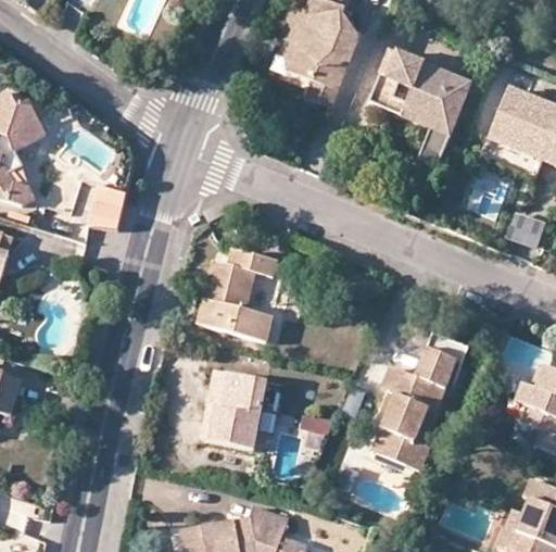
[(279,36),(287,69),(297,41),(287,36),(297,11),(302,13),(306,0),(301,0),(290,8),(279,36)]
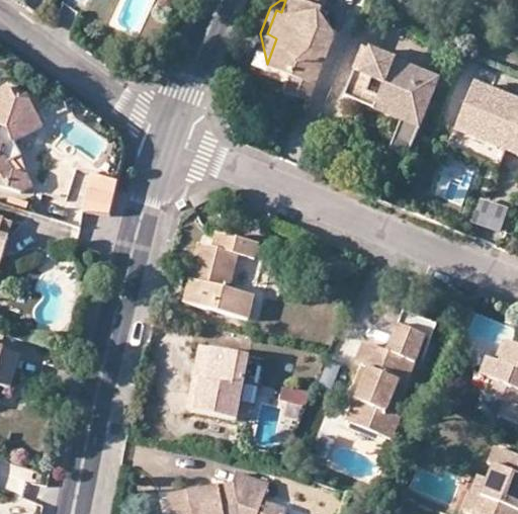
[(276,38),(267,64),(290,75),(285,88),(310,97),(336,33),(313,25),(321,6),(316,4),(318,0),(285,0),(281,12),(276,10),(267,33),(276,38)]
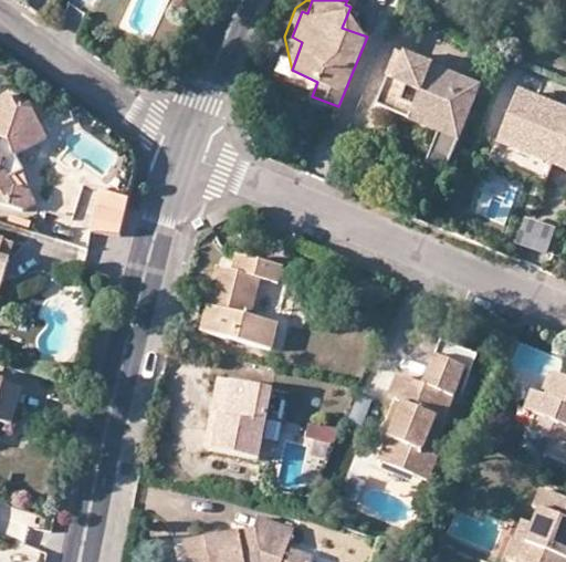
[(355,9),(350,7),(342,28),(367,37),(355,9)]
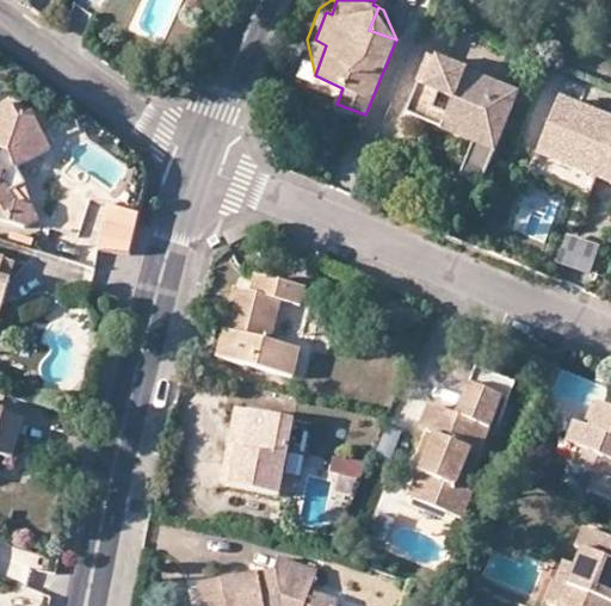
[(464,160),(486,168),(518,88),(437,56),(425,85),(418,81),(407,109),(425,117),(436,91),(450,98),(445,113),(463,122),(460,136),(473,142),(464,160)]
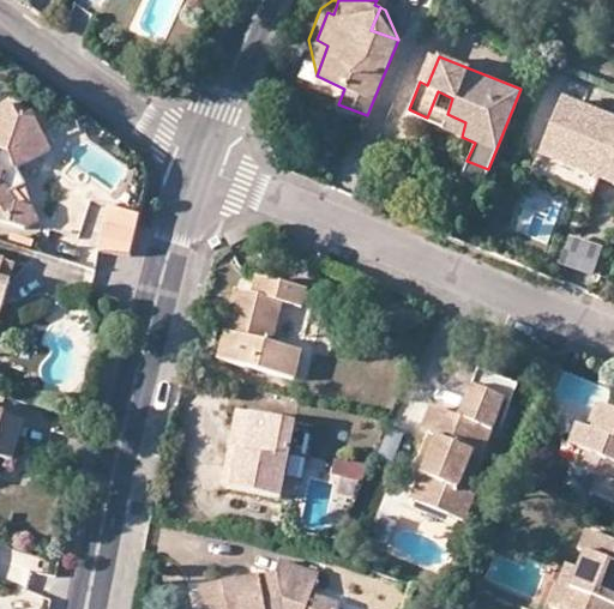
[(441,127),(462,137),(465,122),(447,114),(452,98),(438,91),(427,118),(443,124),(441,127)]
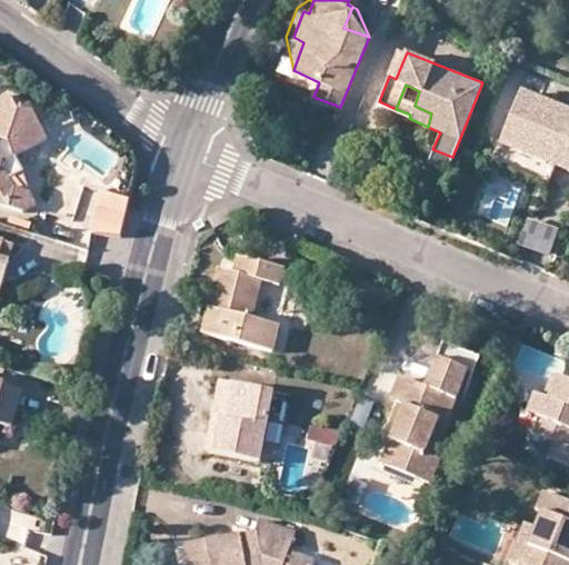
[(568,106),(521,88),(501,139),(568,166),(568,106)]
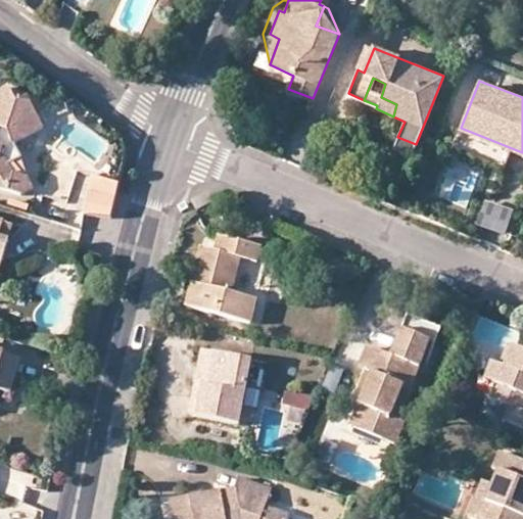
[(6,164),(14,142),(46,127),(32,96),(19,101),(11,86),(0,91),(0,107),(3,112),(0,112),(0,187),(21,194),(34,187),(29,176),(11,172),(6,164)]
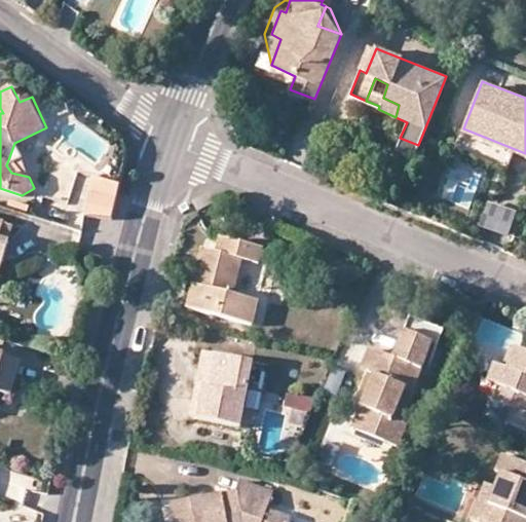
[(414,155),(418,145),(400,138),(396,147),(414,155)]
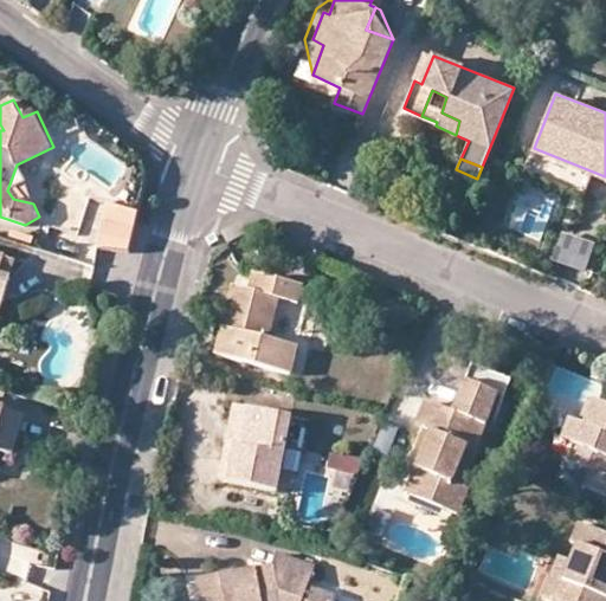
[(26,181),(17,165),(7,191),(26,181)]
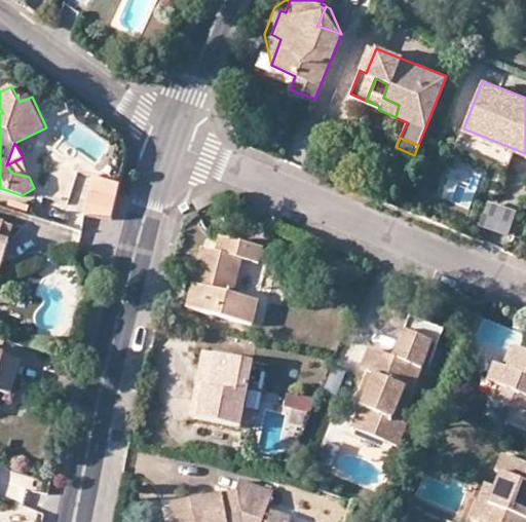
[(78,170),(54,161),(44,194),(68,201),(78,170)]
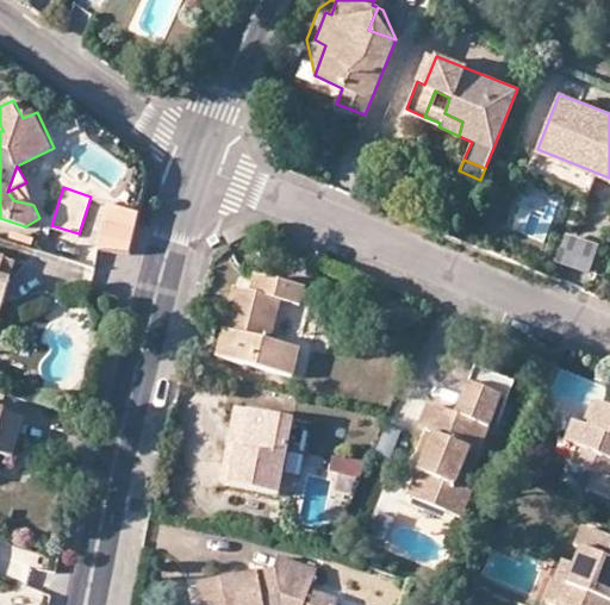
[(106,201),(98,243),(132,250),(141,207),(106,201)]
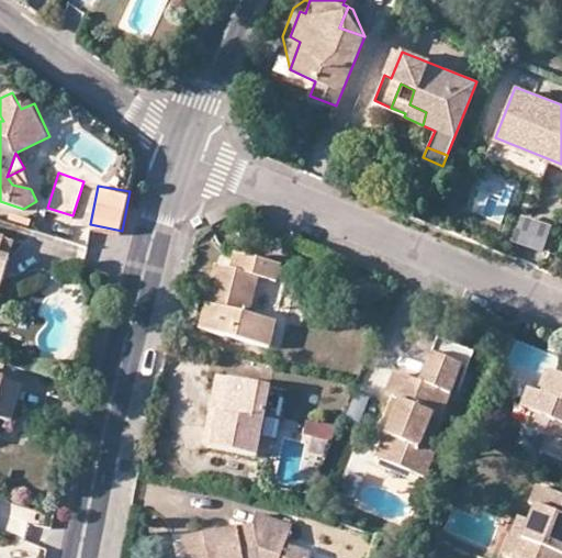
[(225,203),(208,212),(213,222),(231,213),(225,203)]
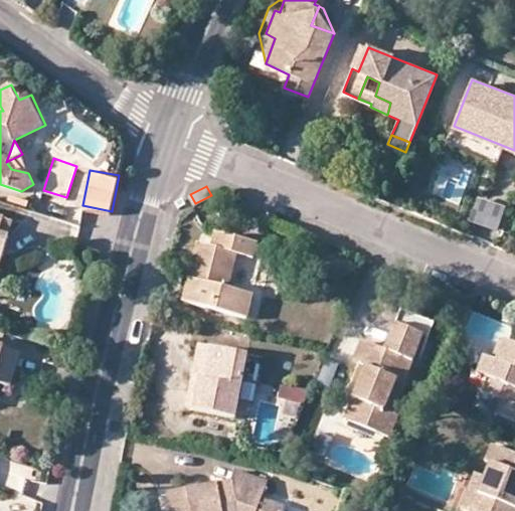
[(476,195),(467,217),(496,229),(505,207),(476,195)]
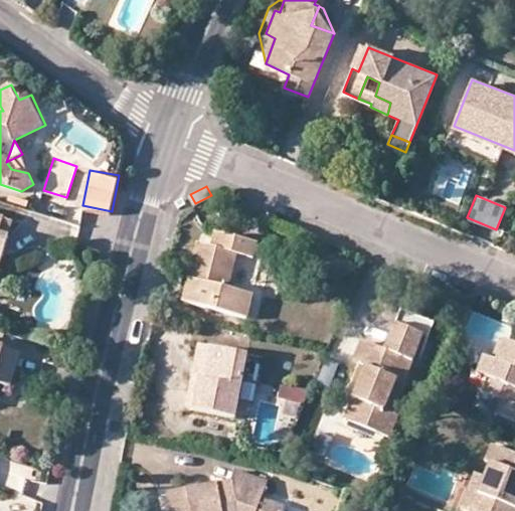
[(0,229),(5,215),(0,213),(0,261),(2,262),(10,233),(0,229)]
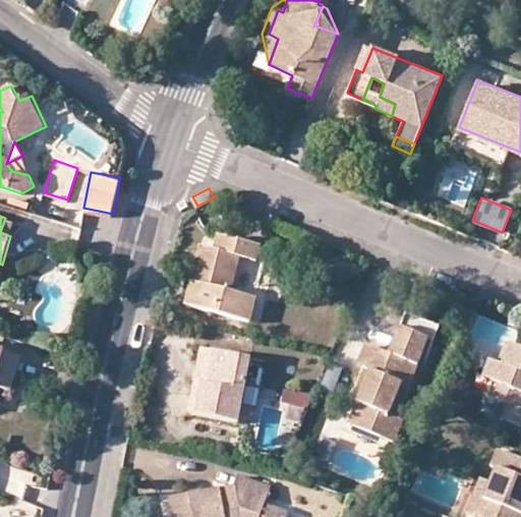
[(261,242),(219,231),(215,246),(200,242),(185,301),(248,318),(255,293),(230,287),(239,254),(255,260),(261,242)]
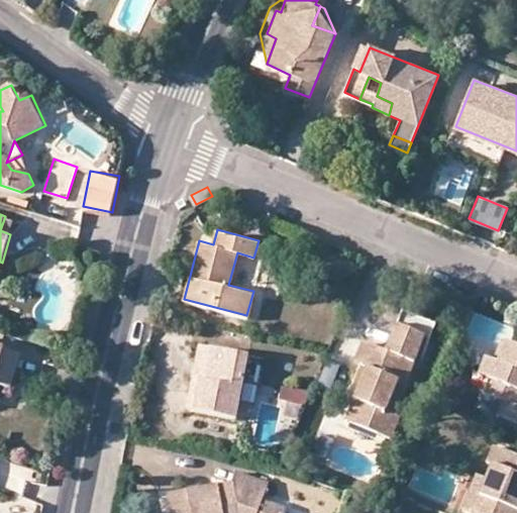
[(403,308),(397,321),(425,333),(430,335),(435,321),(403,308)]
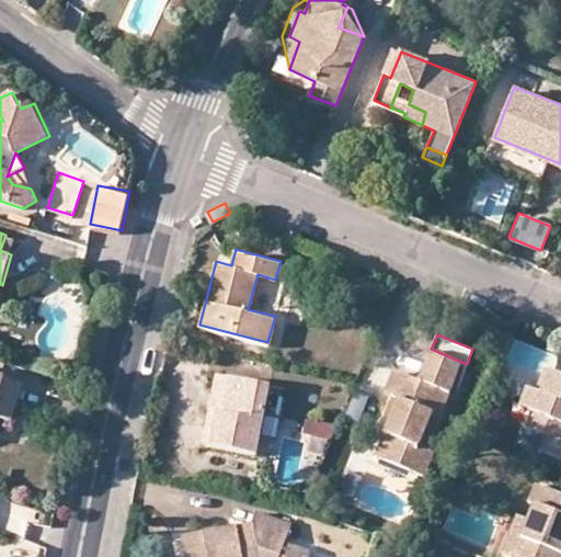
[(461,362),(431,349),(419,378),(395,368),(386,391),(390,394),(398,397),(384,431),(390,433),(380,456),(423,474),(434,448),(427,445),(420,442),(434,408),(442,411),(461,362)]
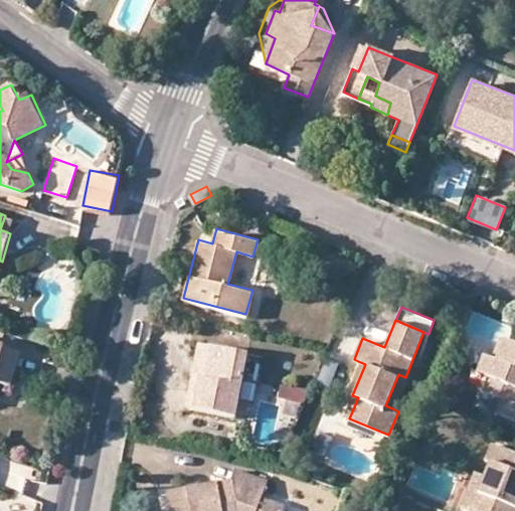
[(514,340),(505,337),(496,358),(493,357),(491,356),(488,356),(483,356),(480,359),(478,365),(481,370),(485,374),(489,376),(484,389),(498,395),(493,408),(514,417),(514,340)]
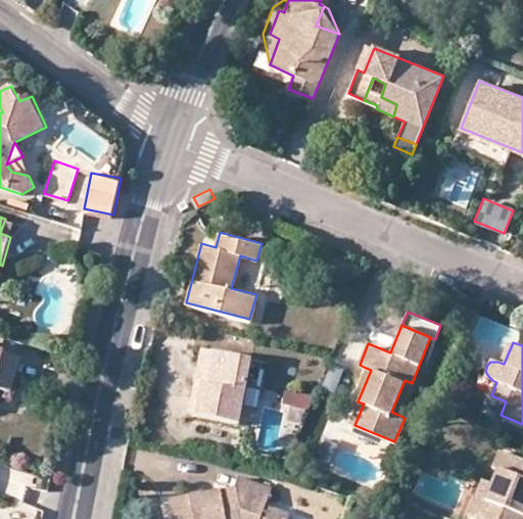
[(190,410),(196,411),(202,380),(207,381),(214,348),(202,346),(190,410)]
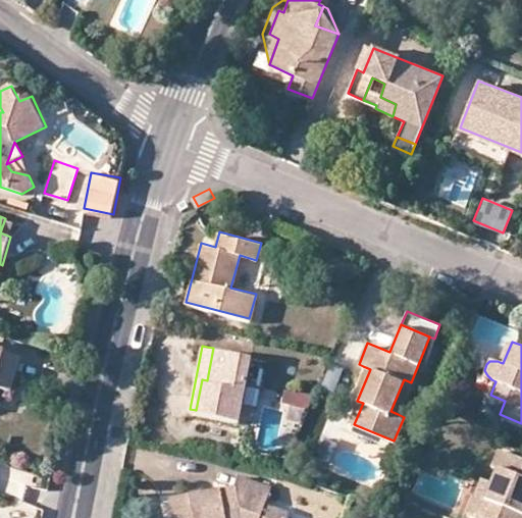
[(0,384),(12,387),(21,354),(0,347),(0,384)]
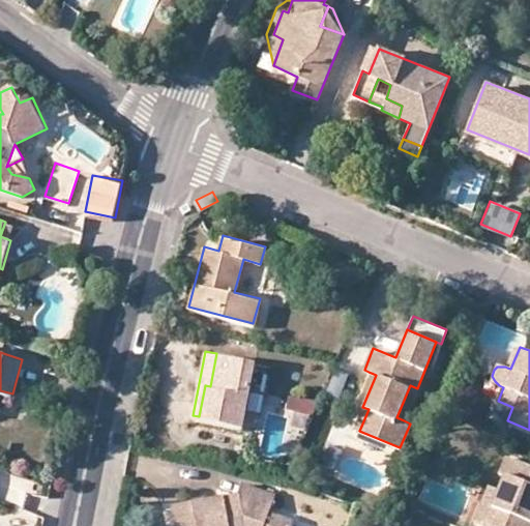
[(205,385),(199,416),(241,425),(254,360),(216,353),(210,386),(205,385)]
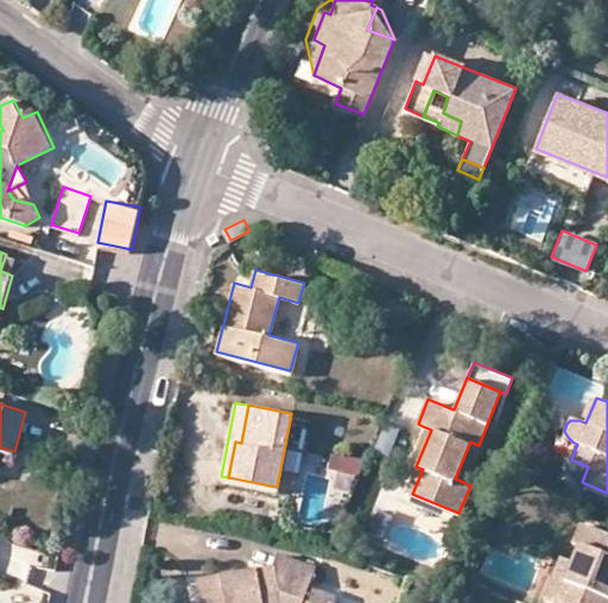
[(407,463),(416,467),(431,430),(423,426),(407,463)]
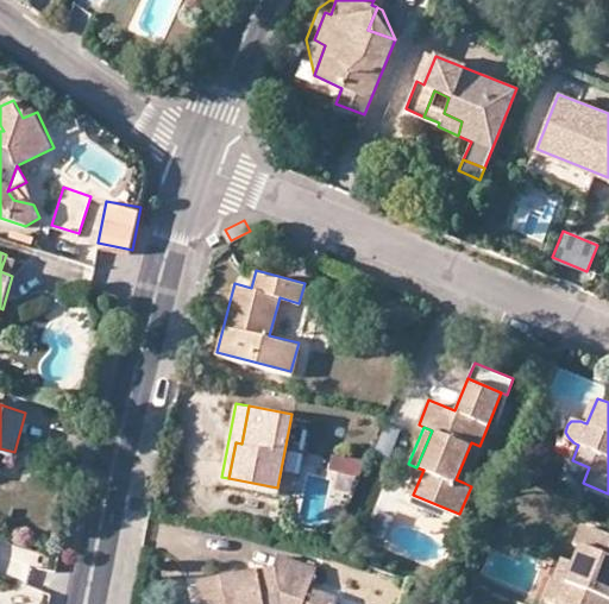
[(464,483),(479,446),(471,442),(456,479),(464,483)]
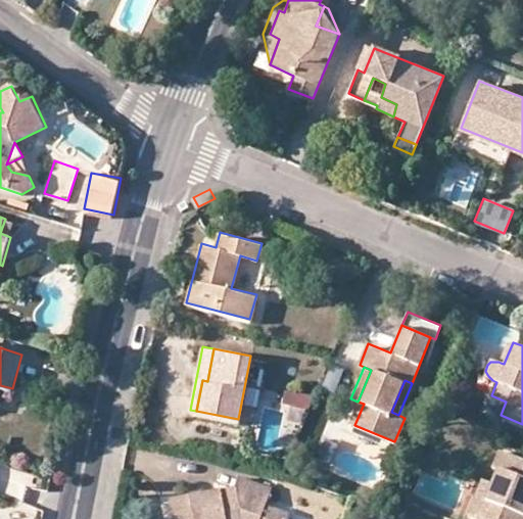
[(349,422),(354,425),(364,404),(358,402),(349,422)]
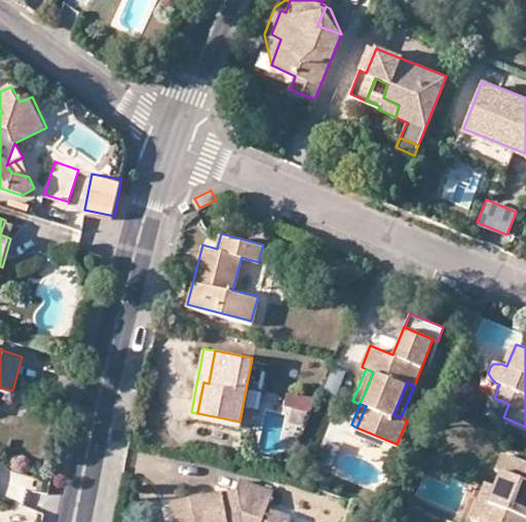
[(525,521),(525,458),(504,450),(496,468),(501,470),(495,483),(488,500),(478,496),(471,514),(489,521),(525,521)]
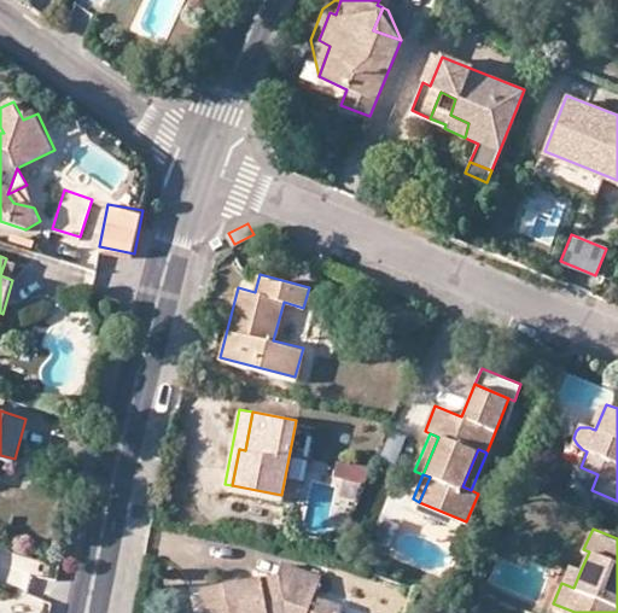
[(570,562),(561,583),(573,588),(582,567),(570,562)]
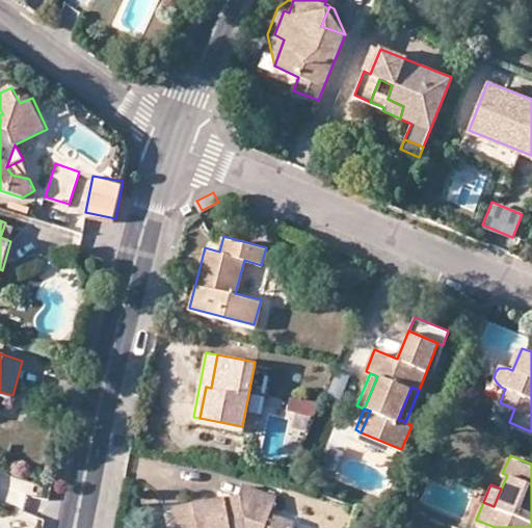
[(228,504),(221,499),(176,506),(180,527),(292,527),(295,520),(272,513),(275,496),(243,485),(240,496),(239,501),(228,504)]
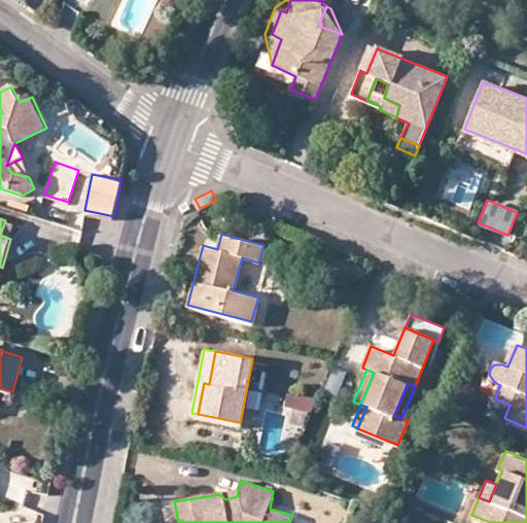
[(238,491),(219,494),(225,499),(237,496),(238,491)]
